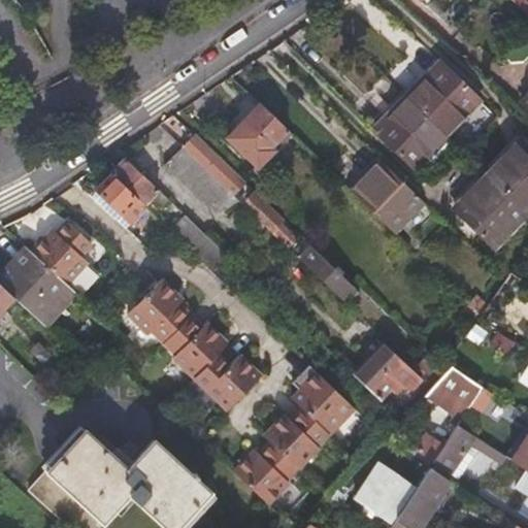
[(527,57),(527,34),(523,30),(502,52),(509,60),(524,62),(527,57)]
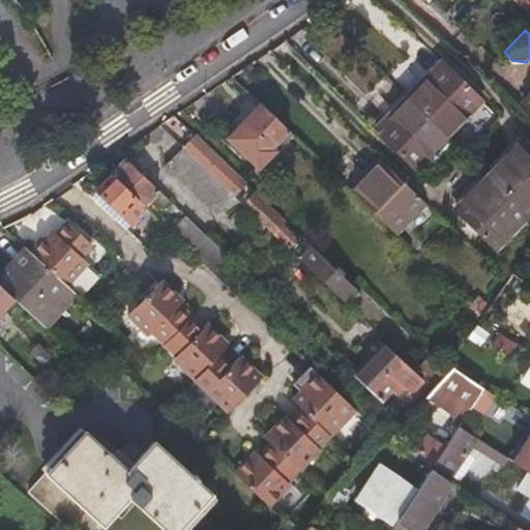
[(420,167),(447,139),(449,136),(447,134),(473,106),(481,96),(441,60),(433,68),(374,129),(417,170),(420,167)]
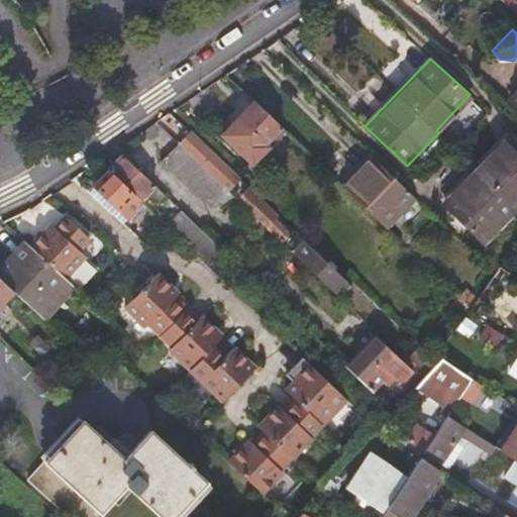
[(249,104),(233,121),(264,150),(279,134),(281,135),(285,131),(255,103),(252,106),(249,104)]
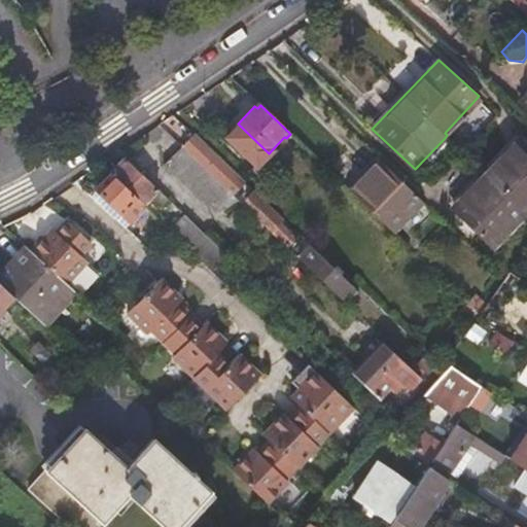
[(269,153),(238,124),(225,136),(256,166),(269,153)]
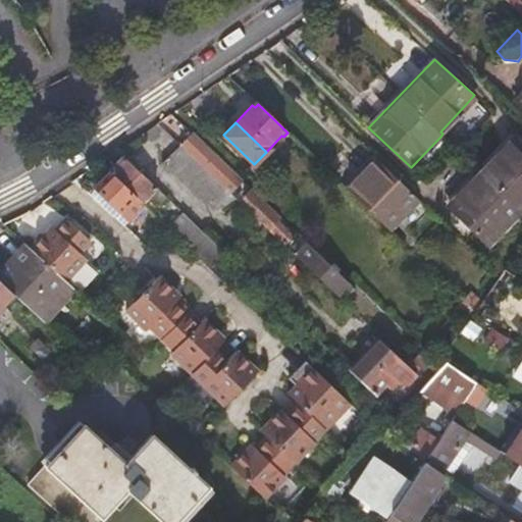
[(191,133),(179,145),(220,184),(231,172),(191,133)]
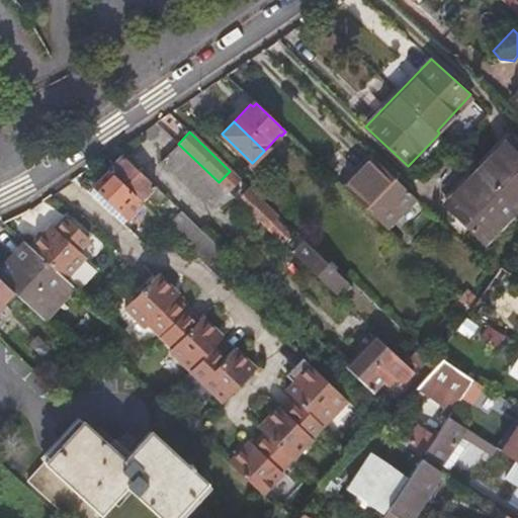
[(458,216),(470,227),(487,243),(517,208),(517,136),(513,132),(505,142),(446,204),(458,216)]
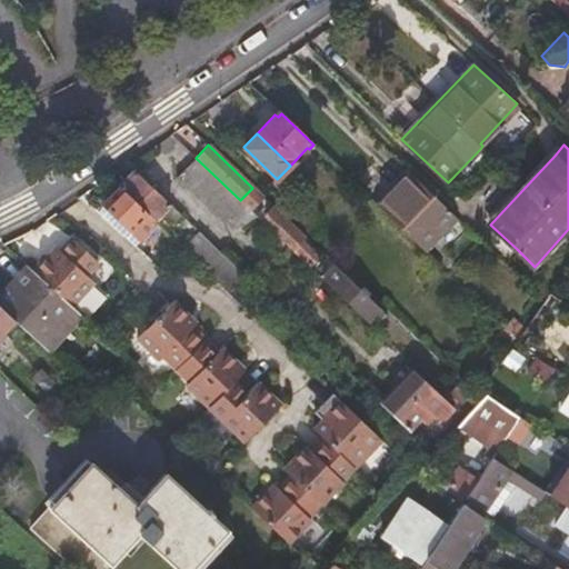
[(492,160),(480,149),(451,179),(465,191),(492,160)]
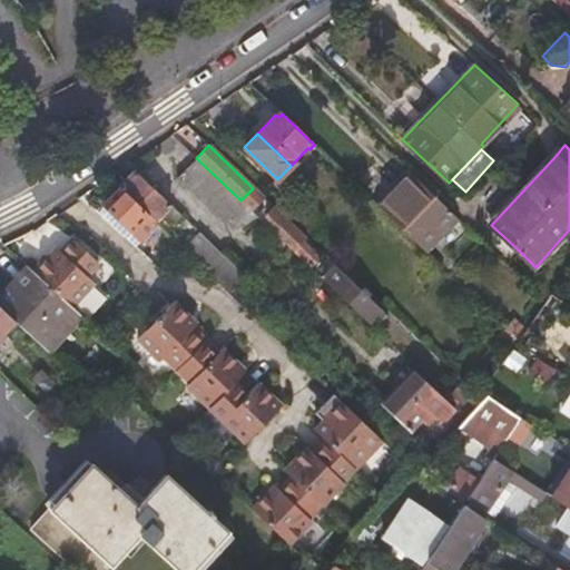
[(196,158),(195,157),(179,174),(239,232),(262,220),(259,219),(246,205),(241,200),(196,158)]
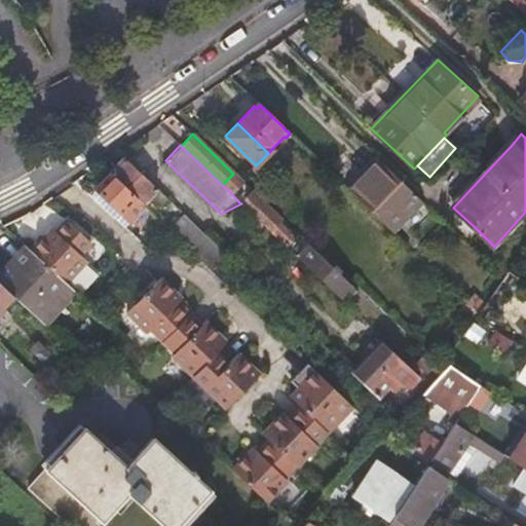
[(377,158),(374,154),(344,185),(347,188),(377,158)]
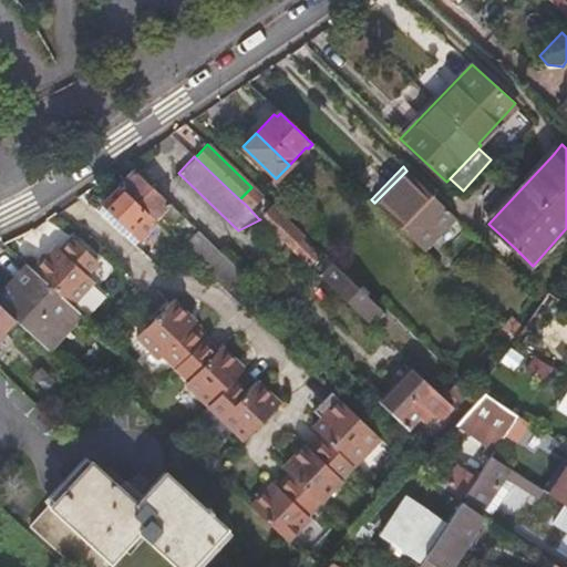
[(181,213),(134,168),(120,184),(153,217),(158,212),(162,215),(165,210),(174,219),(175,217),(182,225),(187,219),(181,213)]
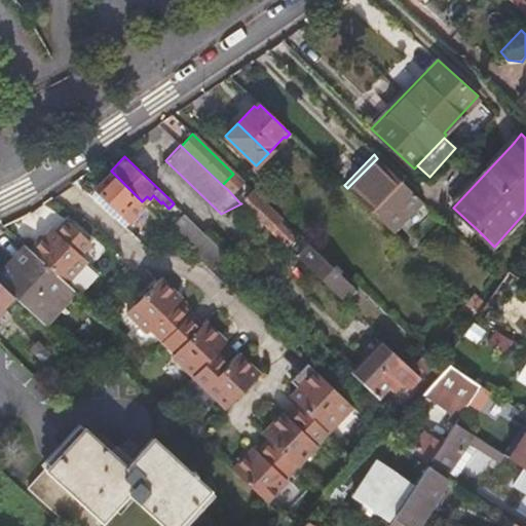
[(379,159),(377,158),(347,188),(350,191),(379,159)]
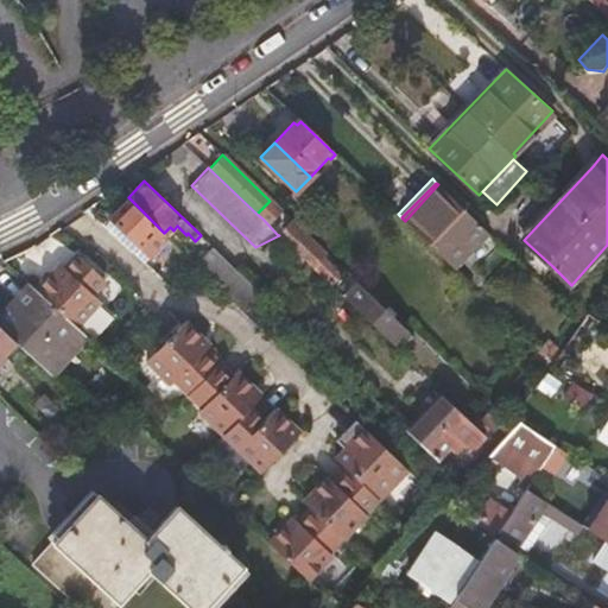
[(487,230),(438,184),(405,221),(453,267),(487,230)]
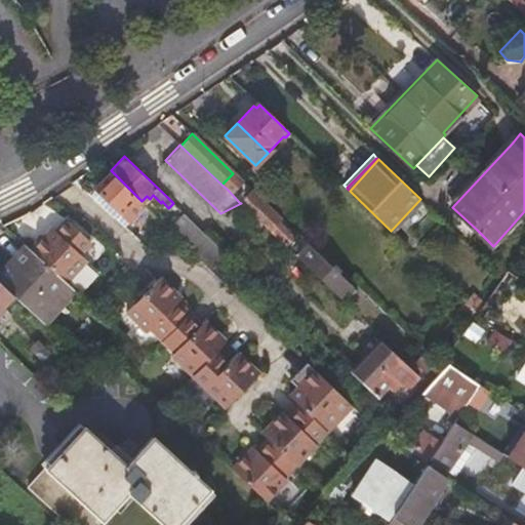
[(220,213),(165,160),(161,164),(180,183),(182,182),(217,214),(220,213)]
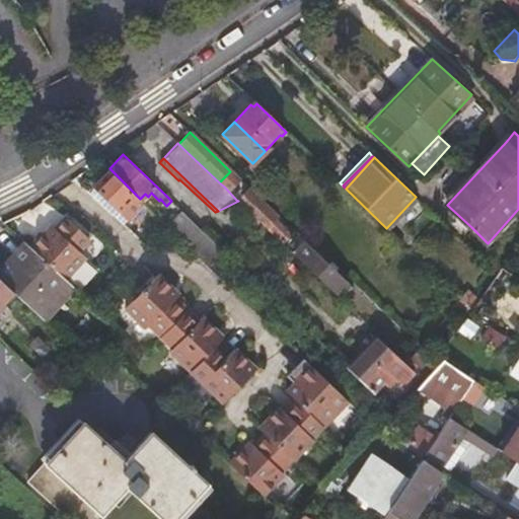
[(140,199),(109,168),(92,186),(128,219),(144,203),(140,199)]
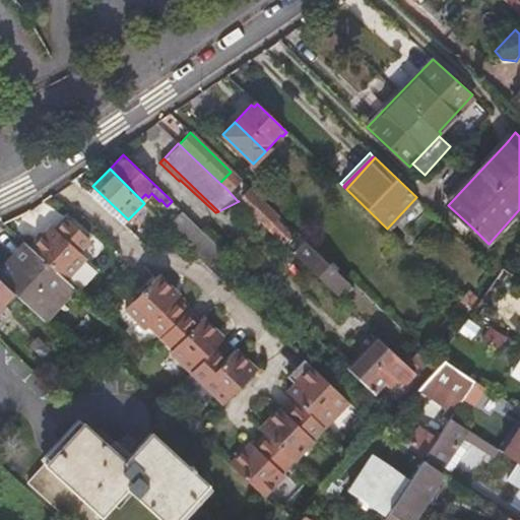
[(237,200),(239,201),(244,206),(281,243),(288,235),(273,219),(276,216),(247,189),(237,200)]
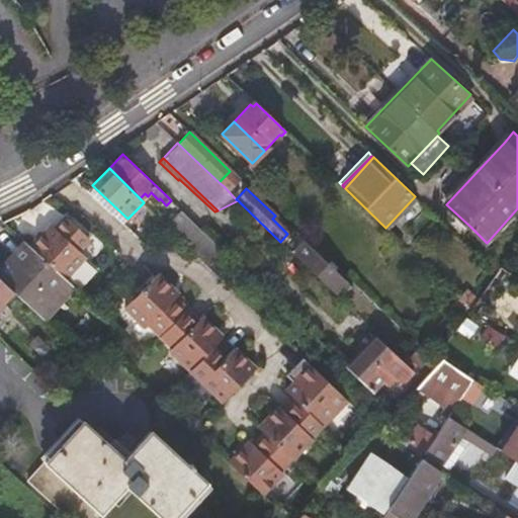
[(155,203),(159,200),(151,192),(148,196),(155,203)]
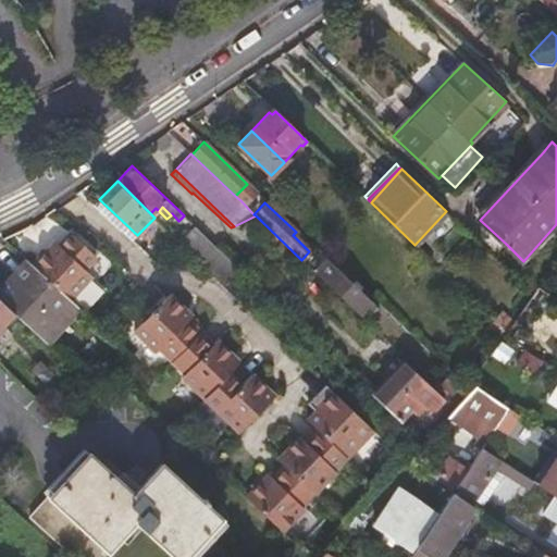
[(238,269),(195,226),(185,235),(203,255),(200,258),(225,282),(238,269)]
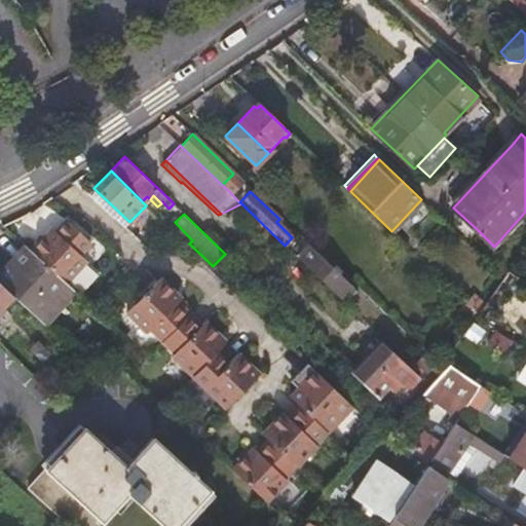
[(48,227),(29,249),(66,282),(85,260),(77,253),(87,241),(89,239),(66,218),(64,220),(53,231),(48,227)]
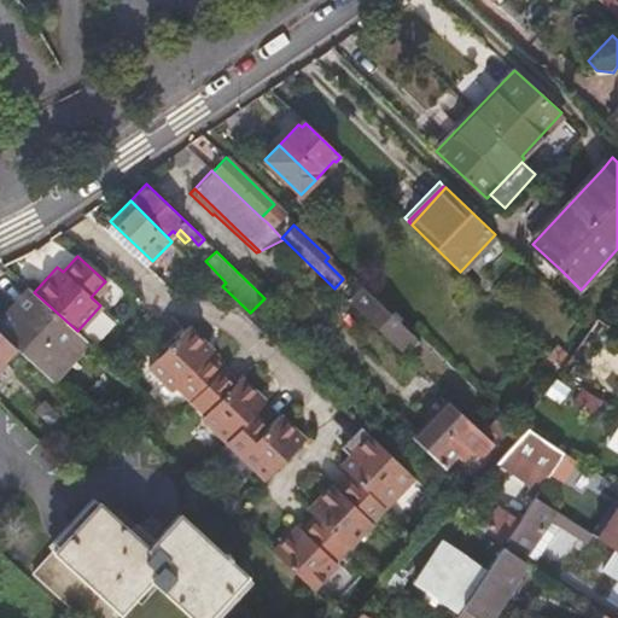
[(553,279),(561,270),(547,257),(540,266),(553,279)]
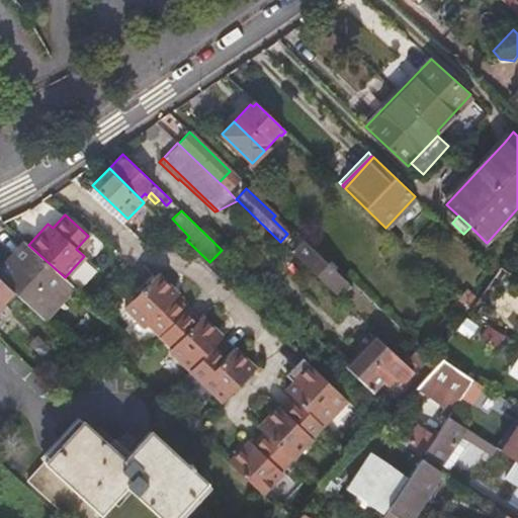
[(0,265),(0,279),(12,291),(42,319),(74,286),(65,277),(28,245),(23,240),(8,257),(0,265)]
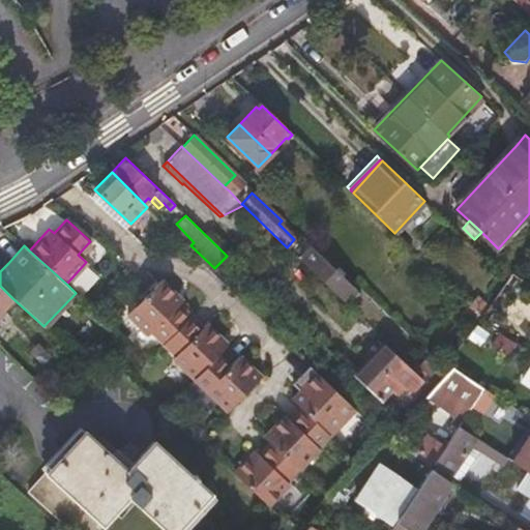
[(299,259),(346,303),(357,293),(334,270),(311,246),(299,259)]
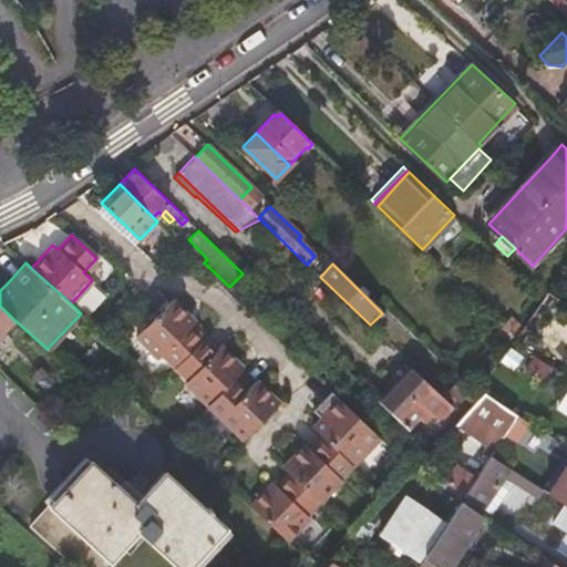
[(173,298),(167,303),(137,337),(154,351),(162,358),(164,354),(189,378),(186,381),(241,431),(248,436),(249,434),(272,409),(282,398),(258,377),(248,388),(235,375),(245,364),(222,342),(217,347),(193,323),(196,320),(189,313),(173,298)]
